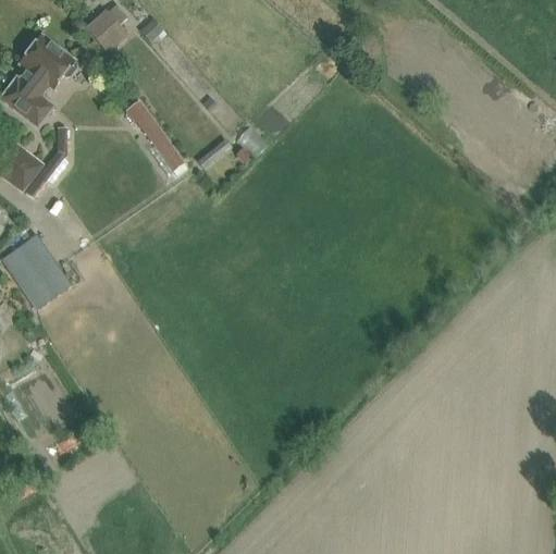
[(107,12),(106,10),(86,28),(107,51),(126,34),(118,24),(126,16),(115,4),(107,12)]
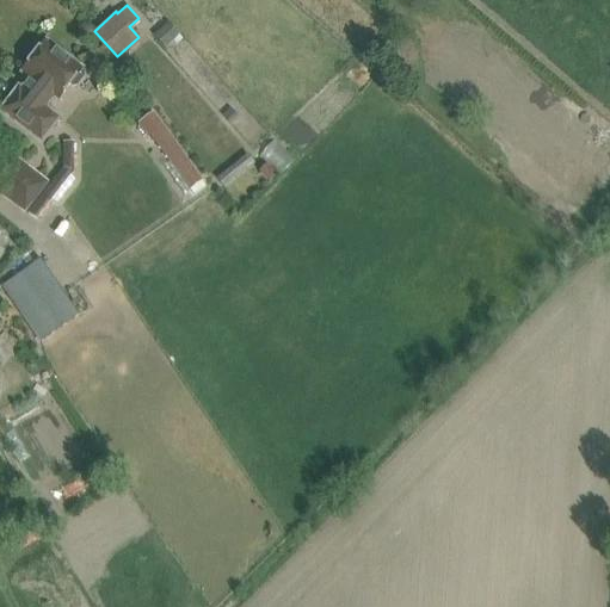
[(167,19),(153,32),(164,44),(178,31),(167,19)]
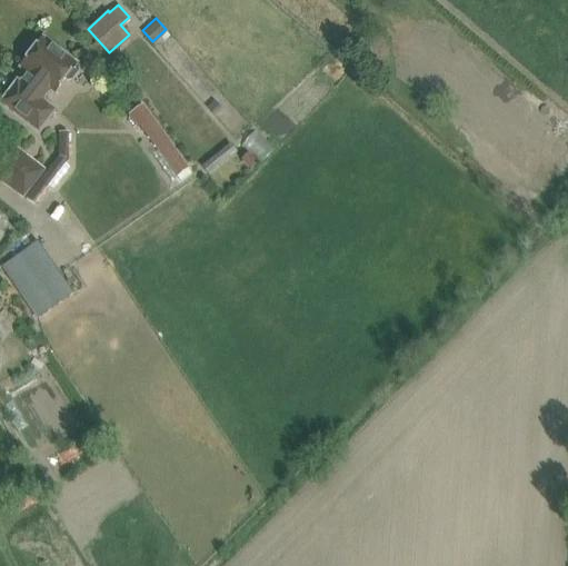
[(75,62),(76,61),(42,36),(20,66),(27,70),(19,81),(17,79),(0,100),(38,129),(53,108),(41,98),(49,88),(53,90),(63,77),(67,79),(71,78),(78,69),(78,65),(75,62)]
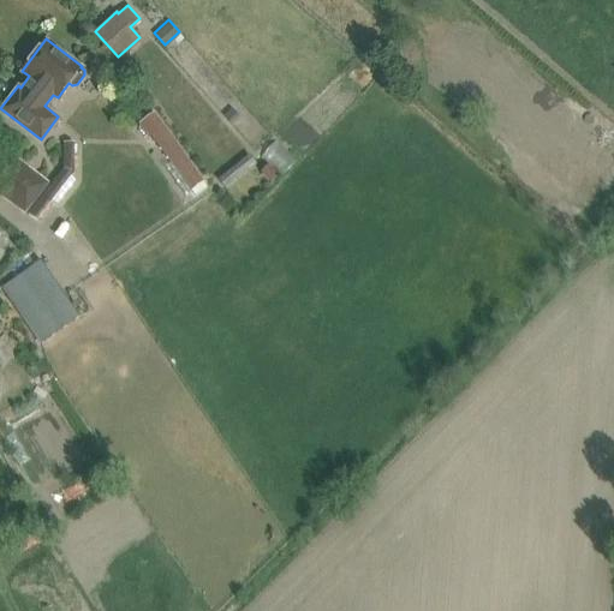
[(231,106),(224,113),(231,121),(239,114),(231,106)]
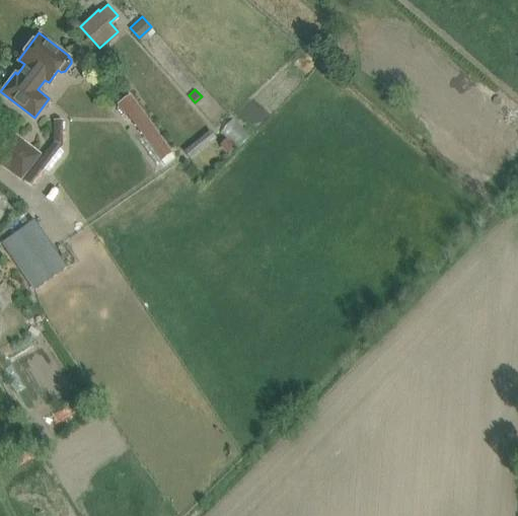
[(210,130),(185,149),(191,156),(215,137),(210,130)]
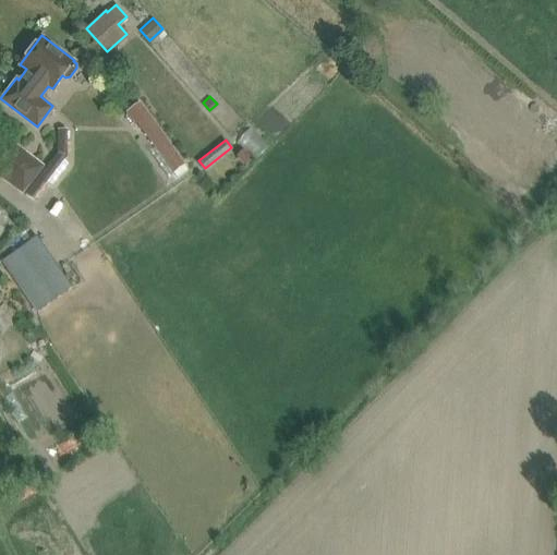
[(47,189),(82,149),(71,141),(37,180),(47,189)]
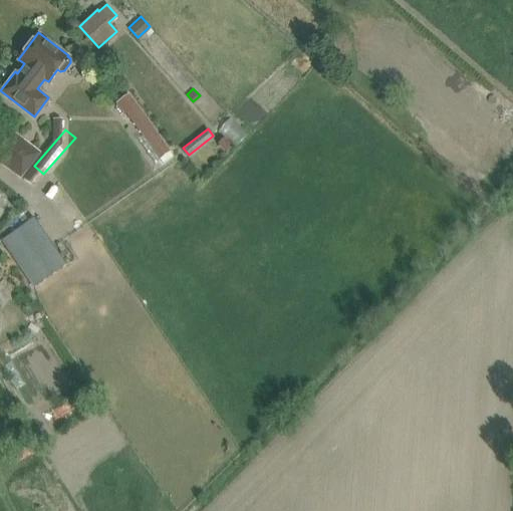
[(0,160),(21,177),(41,150),(13,131),(0,149),(0,160)]
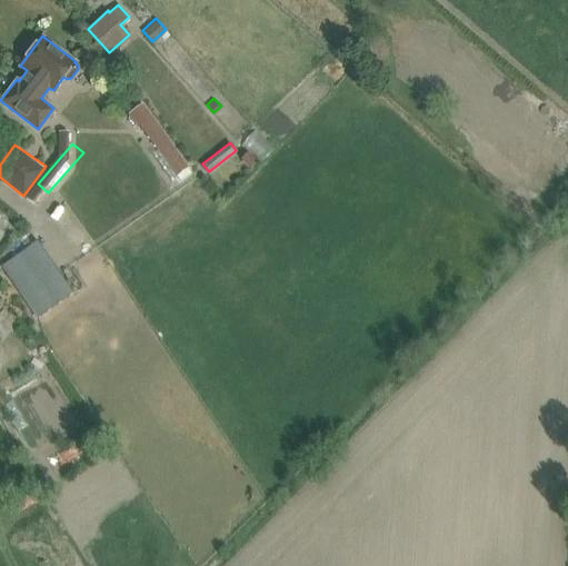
[(247,151),(240,159),(250,167),(257,159),(247,151)]
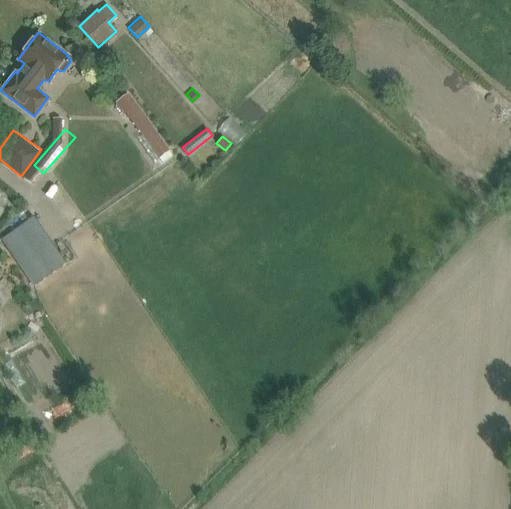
[(33,215),(0,238),(32,285),(65,262),(33,215)]
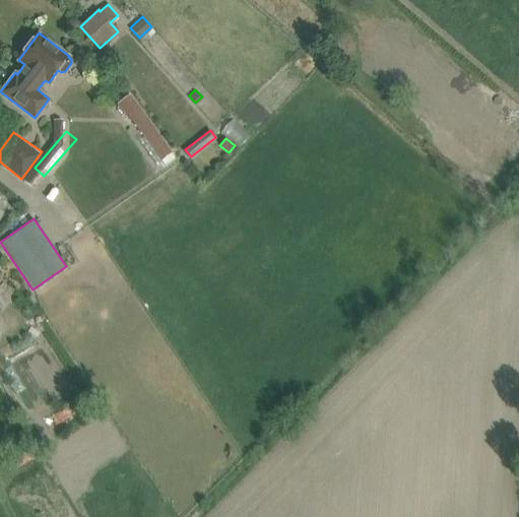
[(93,389),(53,411),(59,424),(101,400),(93,389)]
